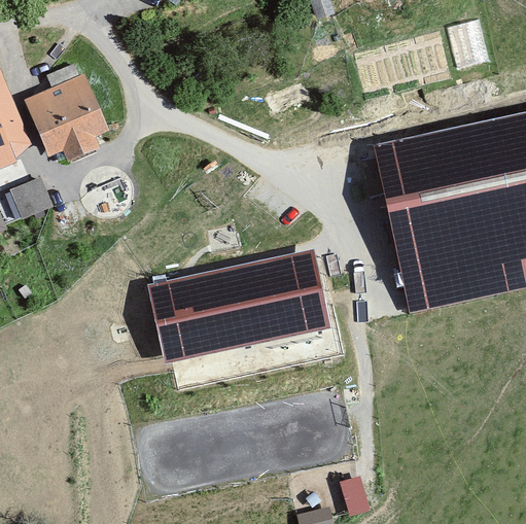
[(49,85),(21,98),(46,158),(62,151),(66,163),(99,148),(94,137),(108,131),(82,72),(77,74),(72,62),(44,73),(49,85)]
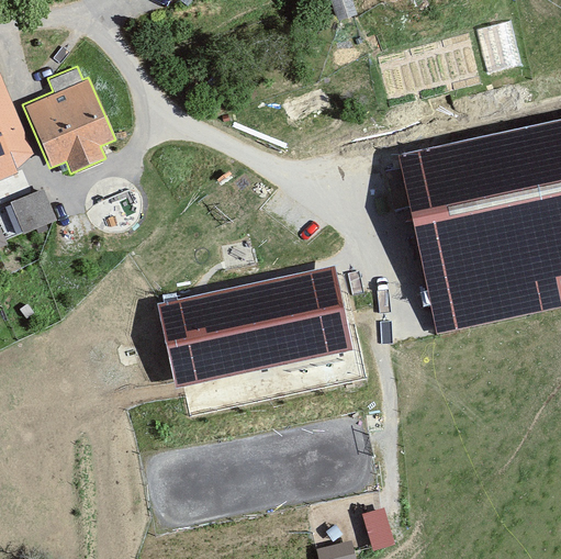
[(0,178),(15,171),(32,153),(0,73),(0,178)]
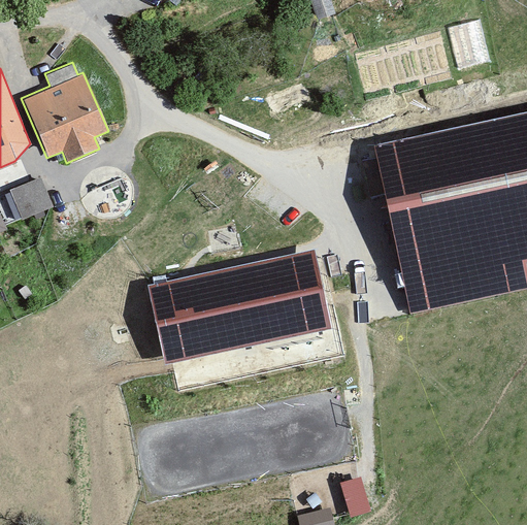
[(526,112),(376,142),(408,308),(526,286),(526,112)]
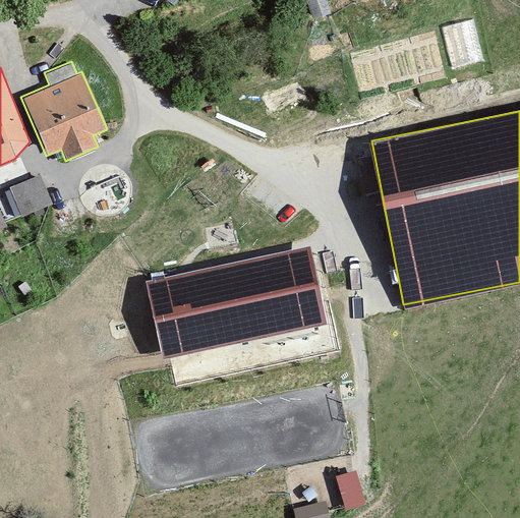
[(77,200),(77,176),(10,176),(11,200),(77,200)]
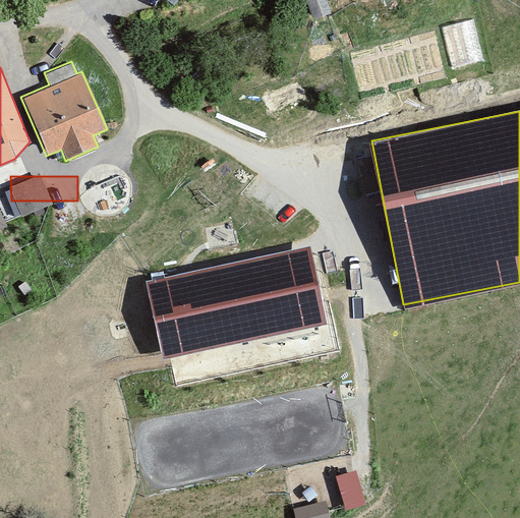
[(309,245),(146,280),(162,359),(327,326),(309,245)]
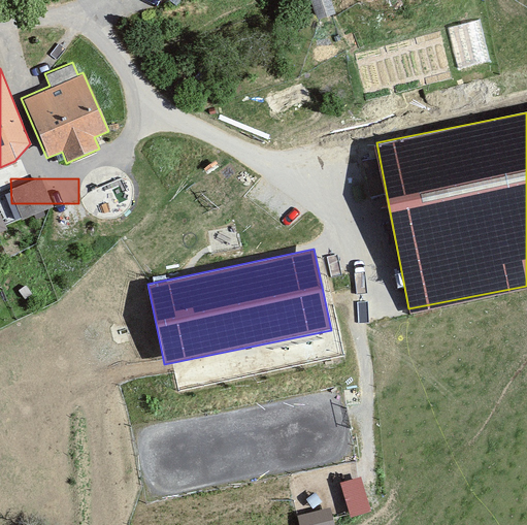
[(351,513),(372,506),(361,471),(340,478),(351,513)]
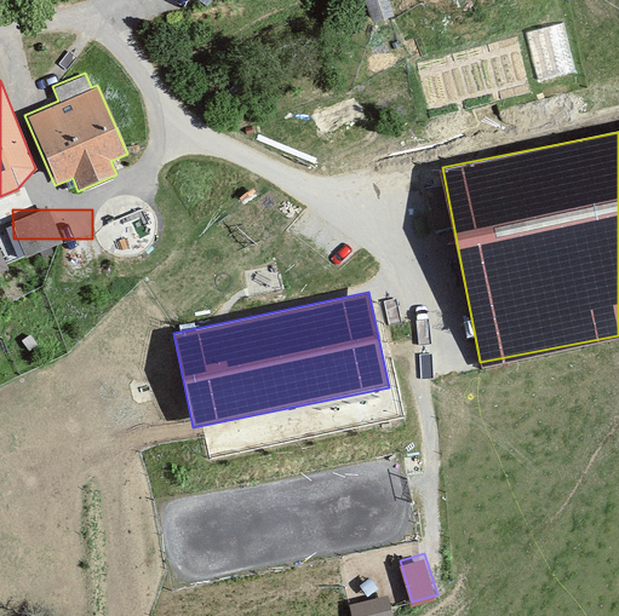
[(395,615),(387,588),(349,599),(354,615),(395,615)]
